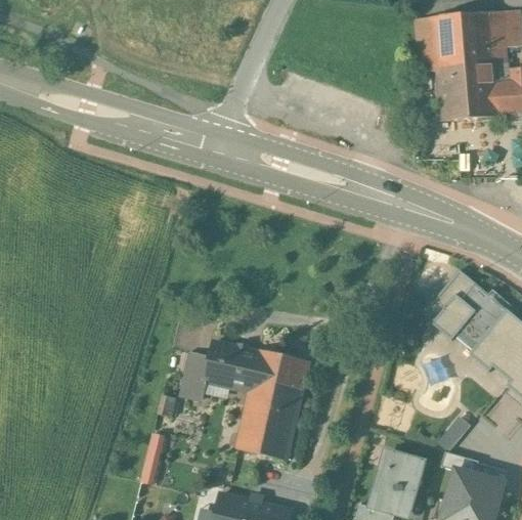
[(504,9),(414,16),(419,72),(436,71),(440,122),(498,117),(497,112),(521,110),(521,68),(509,69),(510,82),(493,83),(492,66),(503,65),(502,46),(507,46),(504,9)]
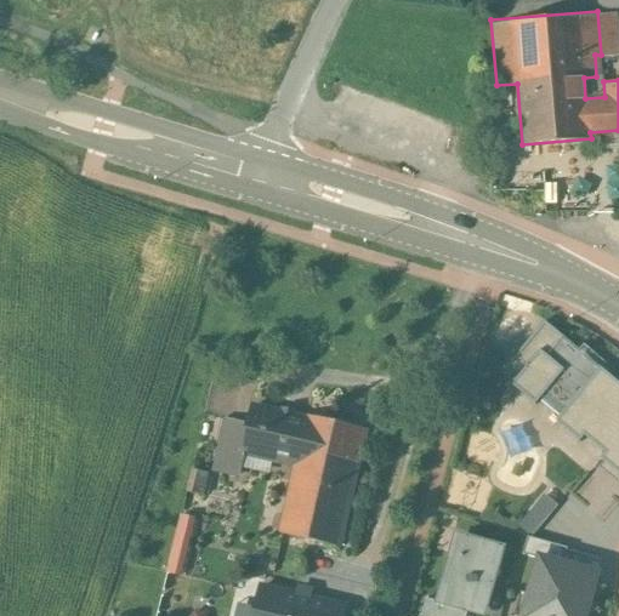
[(618,380),(543,317),(503,365),(515,375),(510,381),(534,400),(538,395),(558,412),(555,418),(579,438),(583,433),(603,450),(600,455),(618,471),(618,380)]
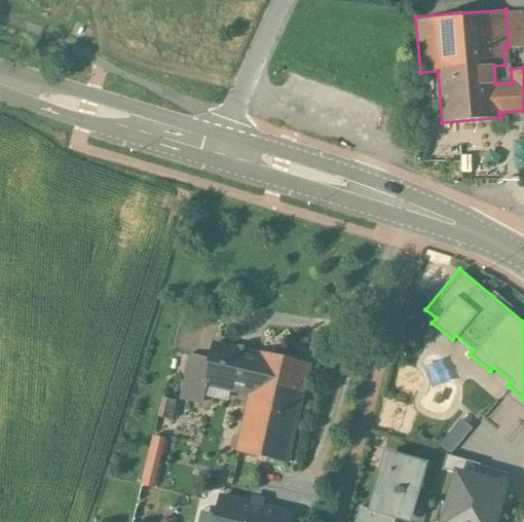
[(258,351),(213,341),(209,358),(189,352),(180,395),(200,400),(204,380),(249,390),(245,407),(246,407),(259,349),(258,349),(258,351)]
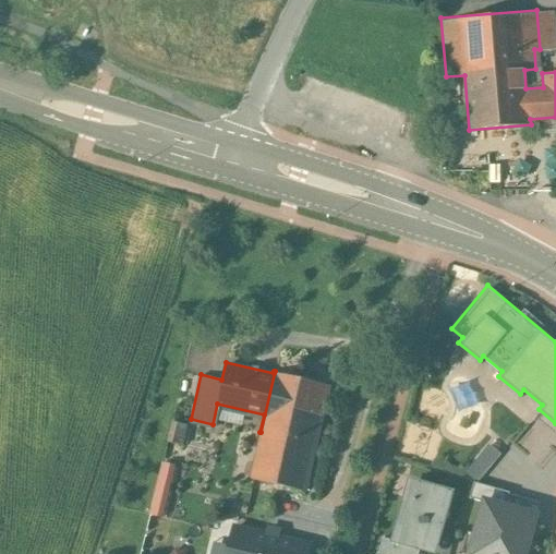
[(327,383),(275,371),(261,432),(251,477),(318,492),(328,452),(312,448),(327,383)]
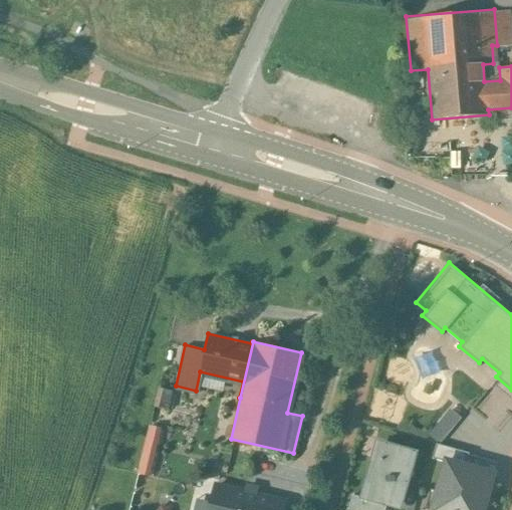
[(443,439),(463,414),(452,404),(431,430),(443,439)]
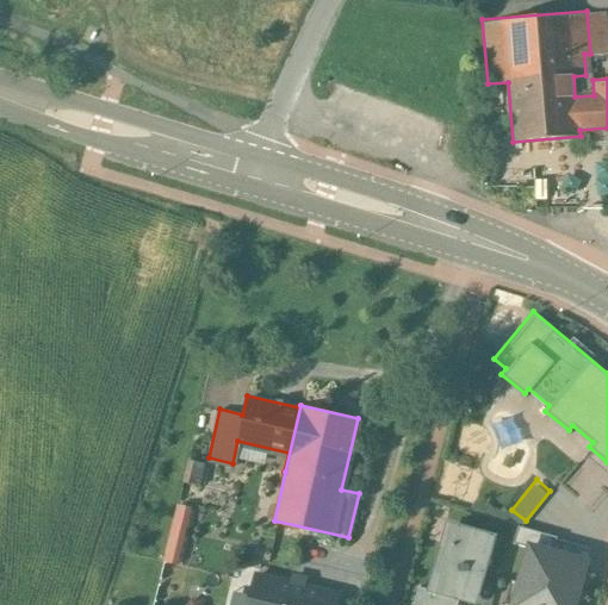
[(165,557),(180,561),(194,503),(179,499),(165,557)]
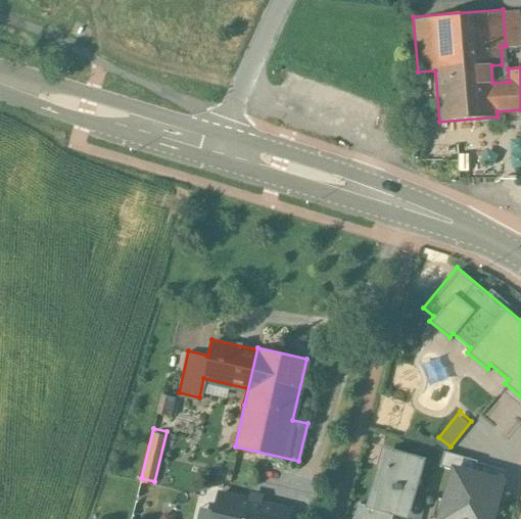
[(389,449),(385,465),(378,463),(367,504),(367,505),(392,512),(400,514),(403,506),(409,507),(423,458),(389,449)]
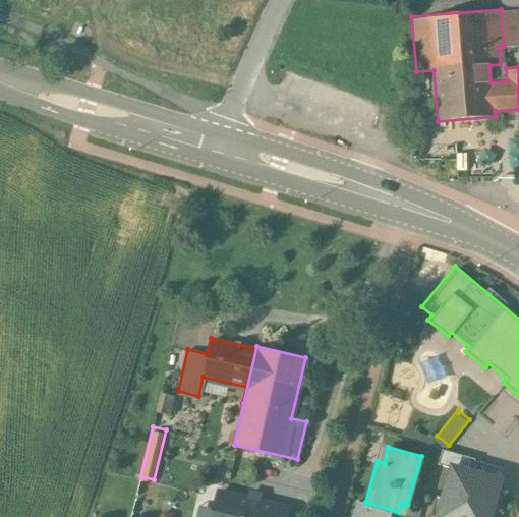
[(470,470),(474,456),(441,447),(437,462),(451,466),(452,465),(470,470)]
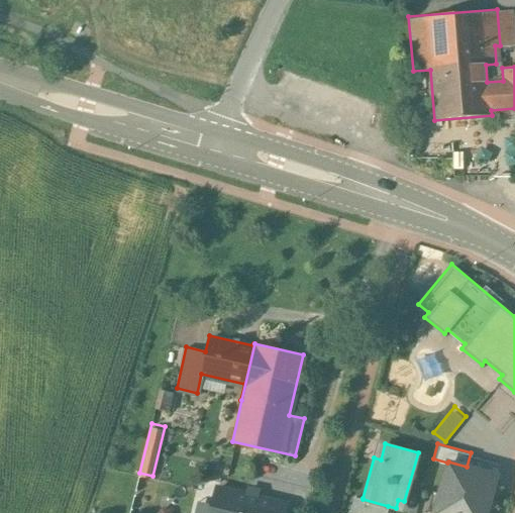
[(448,462),(447,463),(433,512),(484,512),(495,475),(467,467),(448,462)]
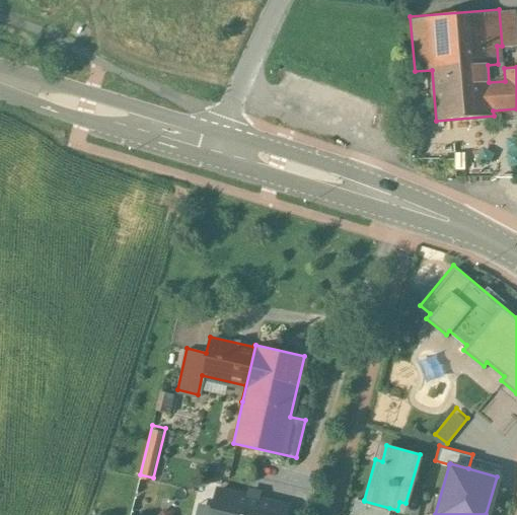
[(285,514),(288,504),(217,486),(210,514),(285,514)]
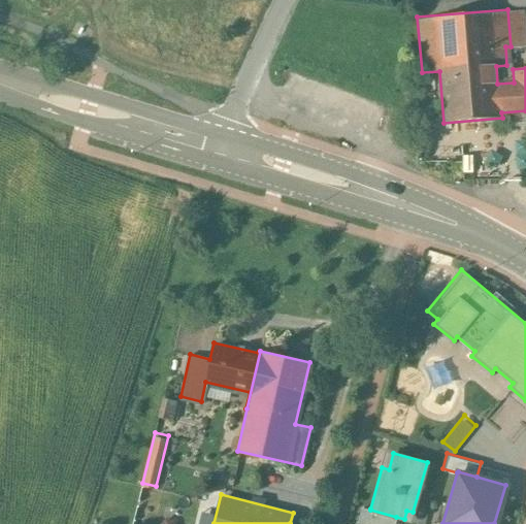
[(356,523),(393,523),(396,517),(370,510),(370,509),(360,505),(355,523),(356,523)]
